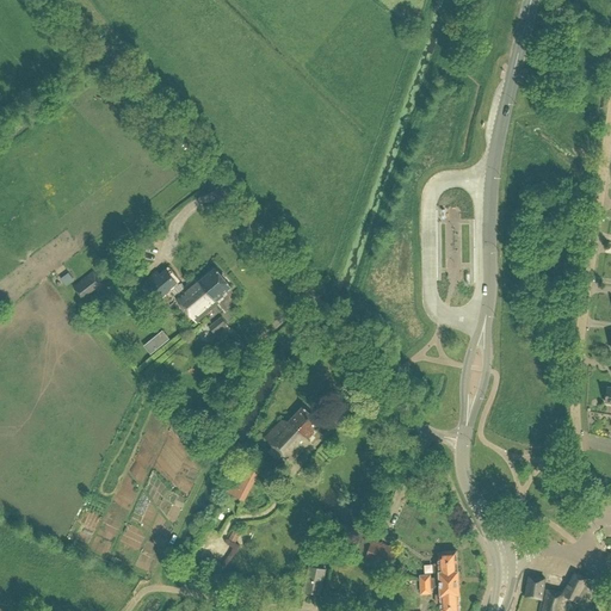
[(232,287),(215,267),(199,281),(195,278),(181,289),(177,284),(178,283),(165,269),(159,273),(156,271),(144,282),(161,301),(167,295),(165,294),(171,289),(176,295),(174,295),(197,322),(218,303),(216,301),(224,295),(223,294),(232,287)]
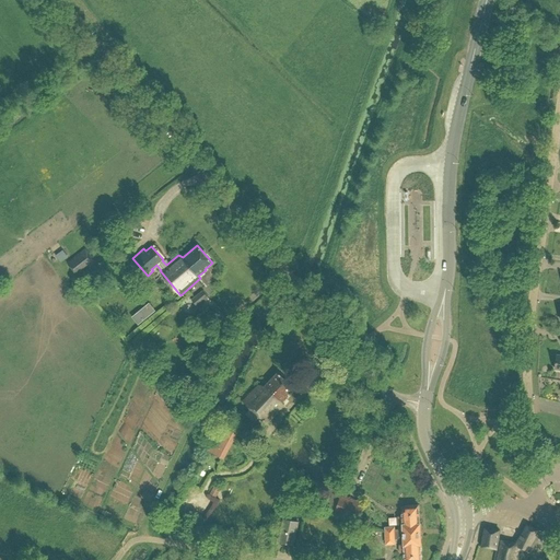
[(94,259),(85,248),(67,263),(77,276),(83,270),(82,269),(94,259)]
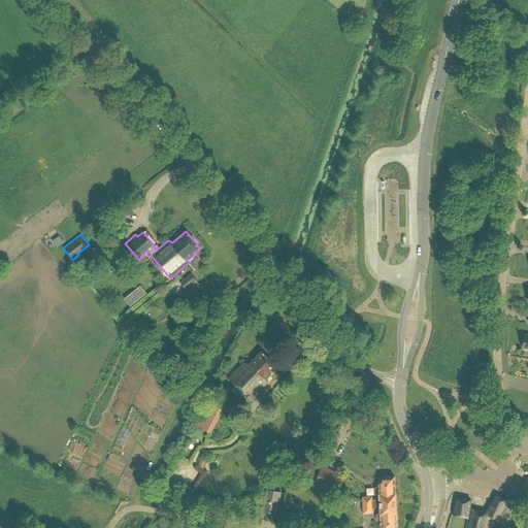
[(203,287),(191,273),(180,282),(193,296),(203,287)]
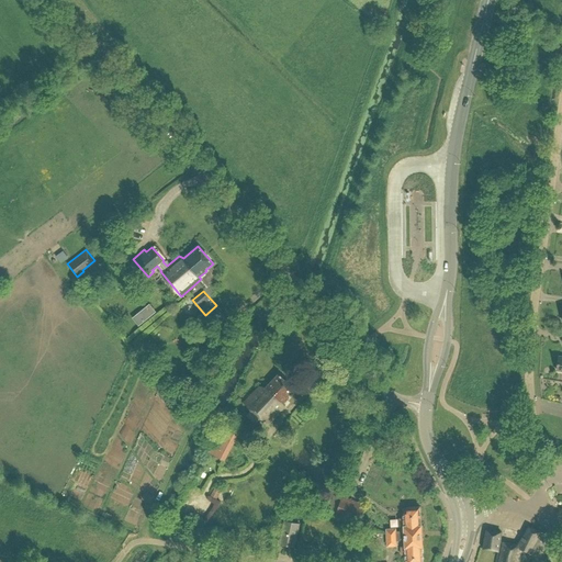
[(294,389),(278,373),(266,386),(260,386),(244,403),(267,425),(285,405),(283,403),(289,397),(288,396),(294,389)]
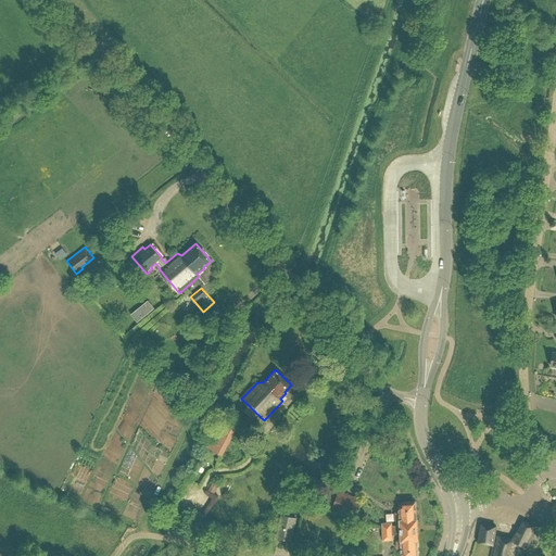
[(232,427),(220,420),(211,440),(212,441),(218,444),(223,446),(232,427)]
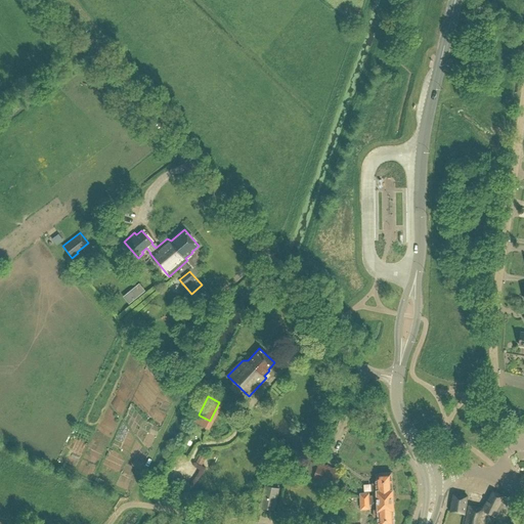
[(345,448),(340,460),(345,462),(351,451),(345,448)]
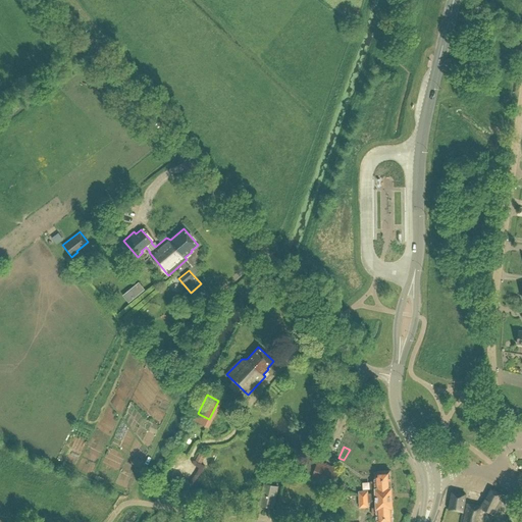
[(199,461),(205,463),(209,453),(204,451),(199,461)]
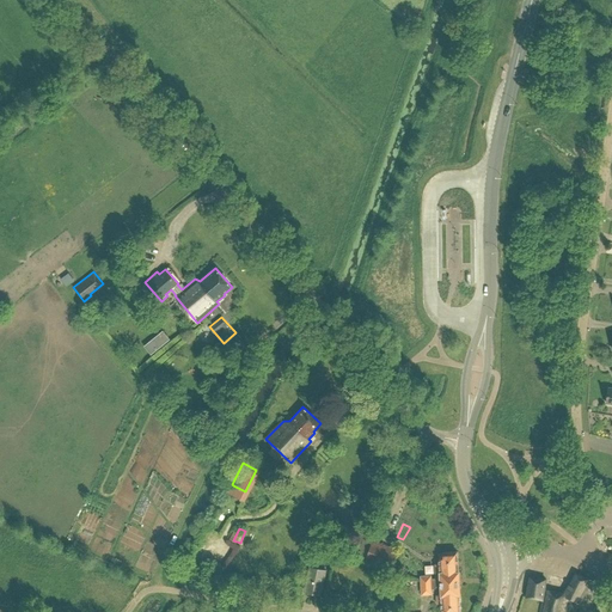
[(371,544),(362,540),(357,554),(366,557),(365,560),(390,569),(397,551),(372,540),(371,544)]
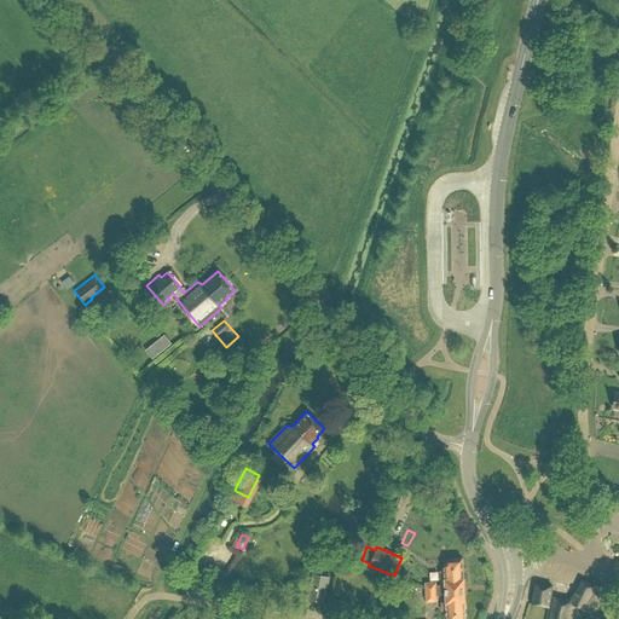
[(446,589),(464,588),(464,577),(463,578),(462,557),(449,559),(444,559),(445,571),(440,571),(440,585),(445,585),(446,589)]
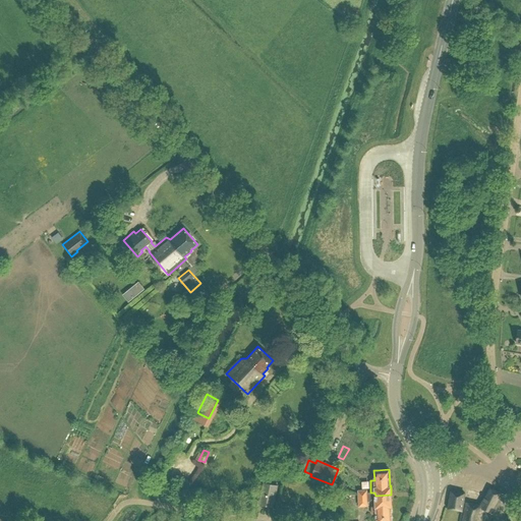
[(277,485),(264,482),(259,504),(273,507),(277,485)]
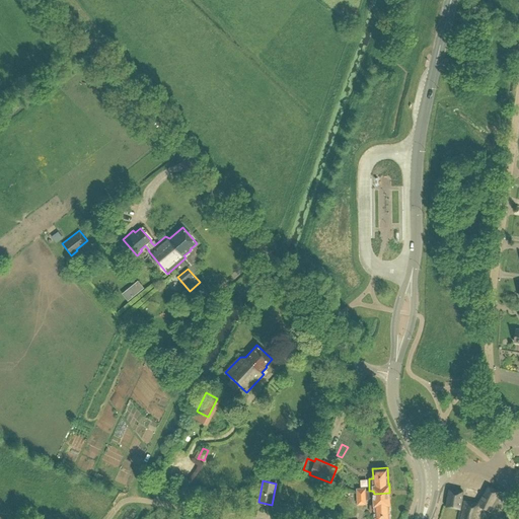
[(502,493),(488,485),(478,504),(461,500),(463,491),(449,489),(446,506),(459,509),(457,518),(482,518),(485,509),(492,513),(502,493)]
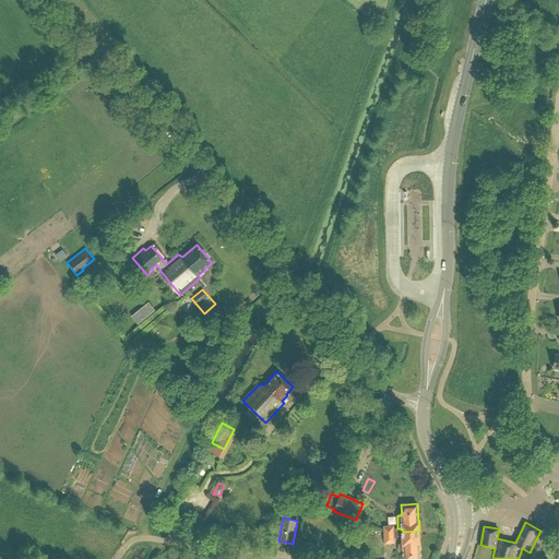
[(397,528),(394,528),(393,528),(394,531),(384,531),(385,543),(394,543),(394,537),(403,537),(403,543),(399,544),(399,551),(403,551),(403,558),(420,558),(419,543),(420,543),(419,531),(403,532),(402,528),(397,528)]
